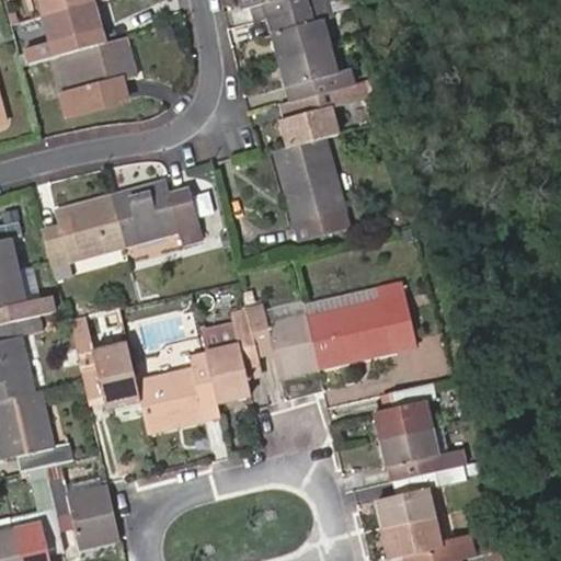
[(90,0),(87,0),(41,12),(48,38),(24,45),(27,59),(47,55),(84,45),(80,30),(98,26),(90,0)]
